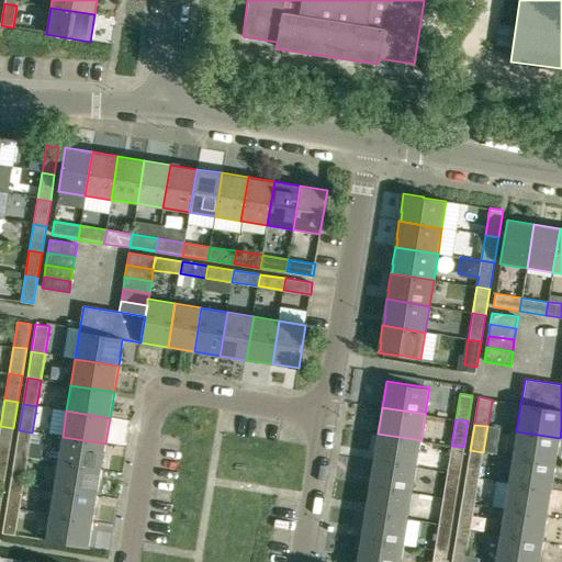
[(13,428),(0,426),(0,452),(9,454),(13,428)]
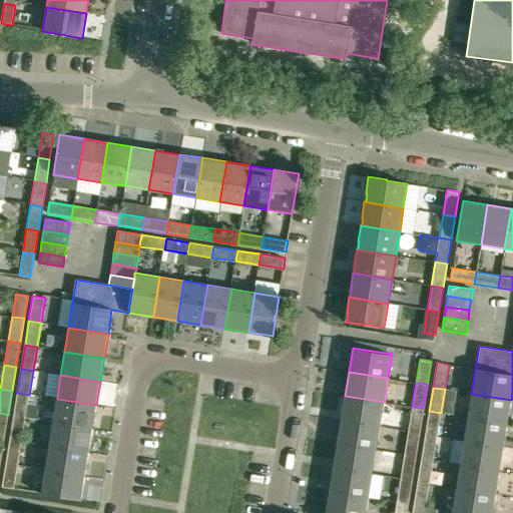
[(29,395),(17,393),(14,417),(25,418),(29,395)]
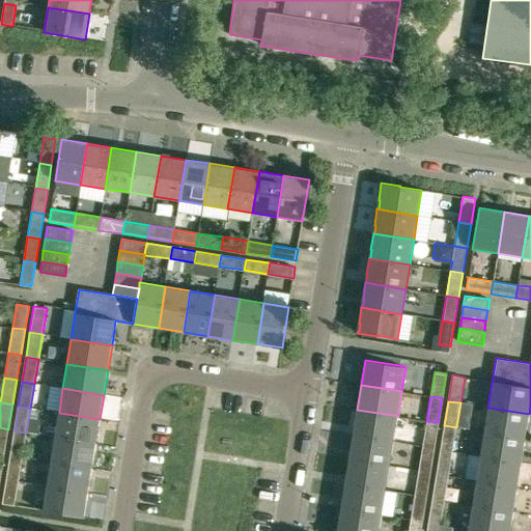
[(526,439),(529,414),(487,408),(484,431),(526,439)]
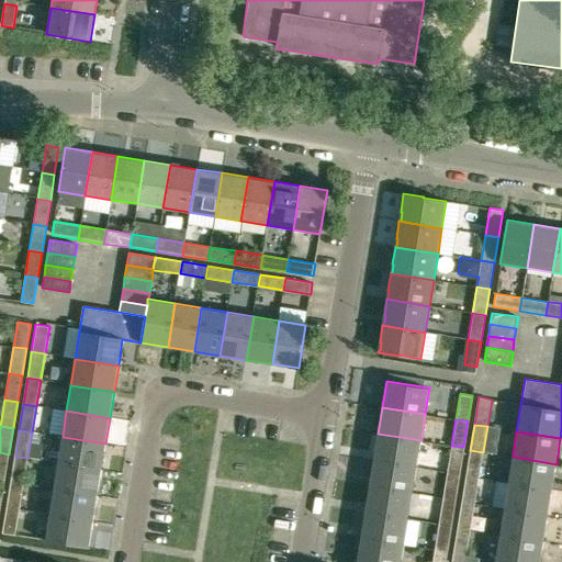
[(373,460),(417,467),(422,440),(378,434),(373,460)]
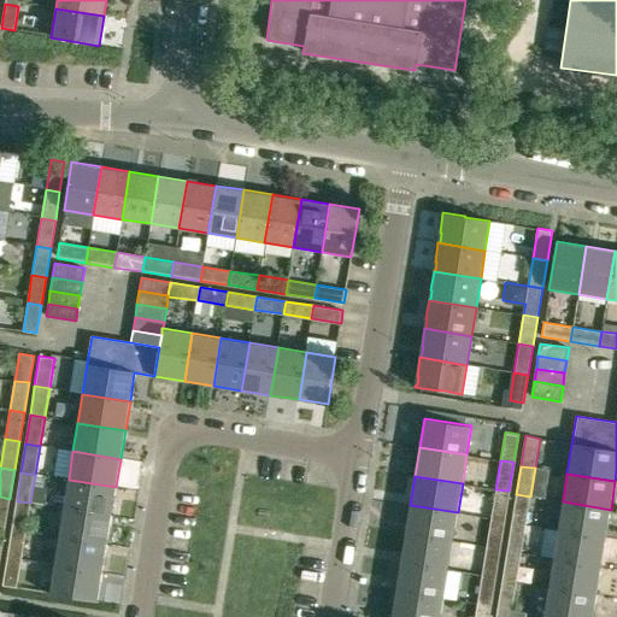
[(111,516),(116,487),(69,480),(64,509),(111,516)]
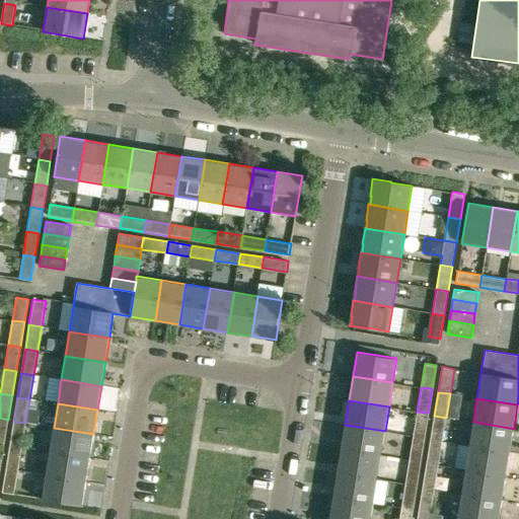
[(428,413),(417,412),(413,436),(424,437),(428,413)]
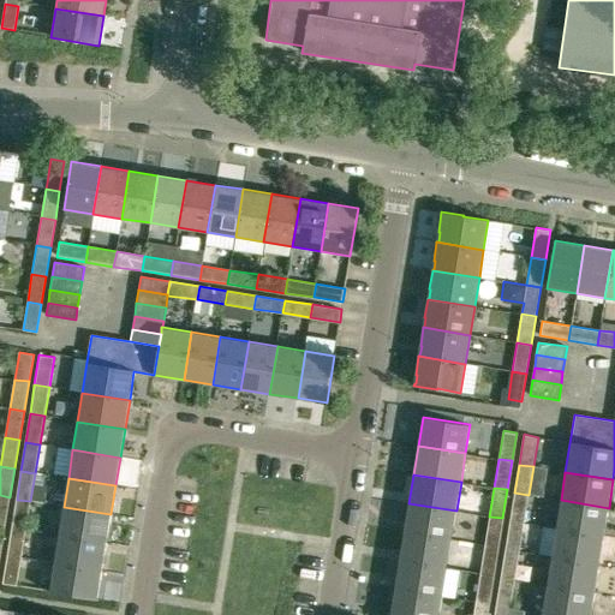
[(524,524),(529,495),(514,493),(511,521),(524,524)]
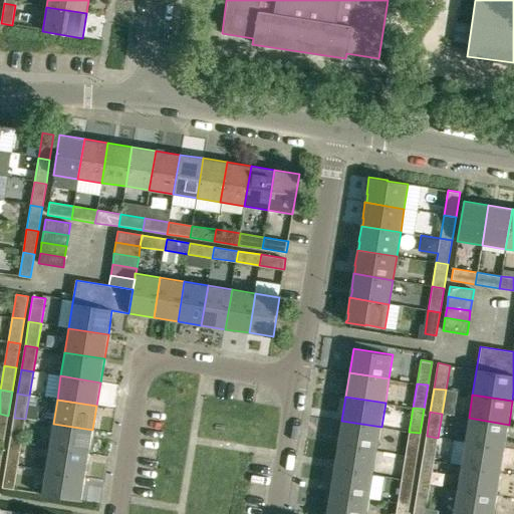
[(0,438),(4,440),(8,416),(0,414),(0,438)]
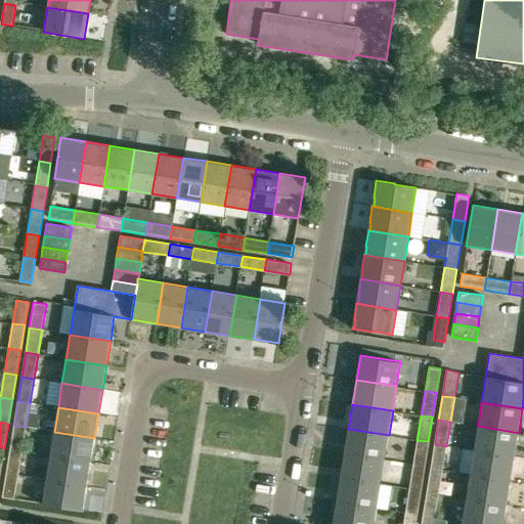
[(22,451),(26,427),(14,426),(10,449),(22,451)]
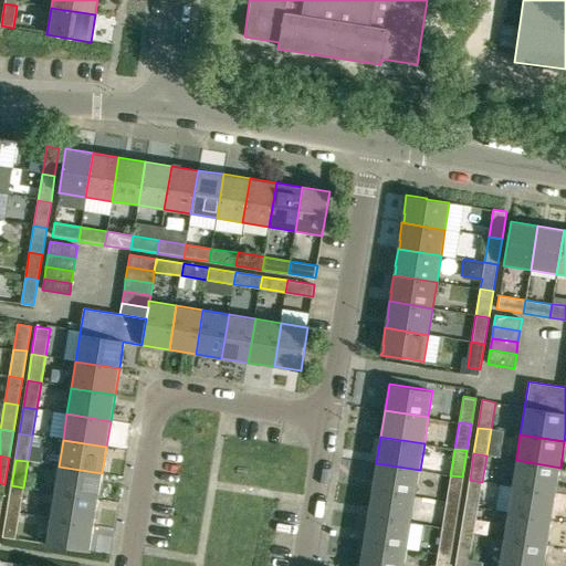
[(556,494),(561,468),(516,460),(512,486),(556,494)]
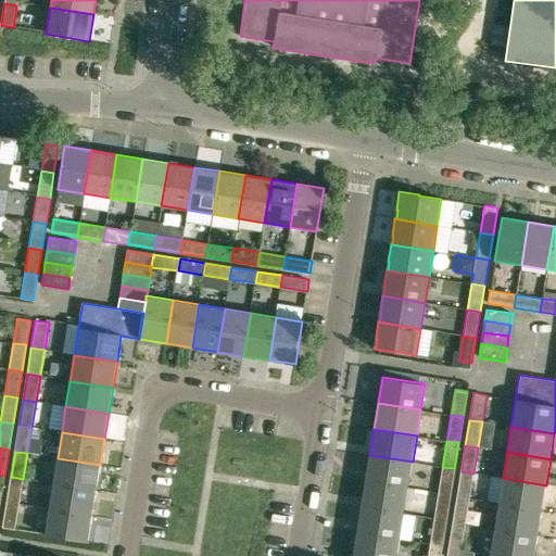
[(408,488),(413,462),(369,455),(365,481),(408,488)]
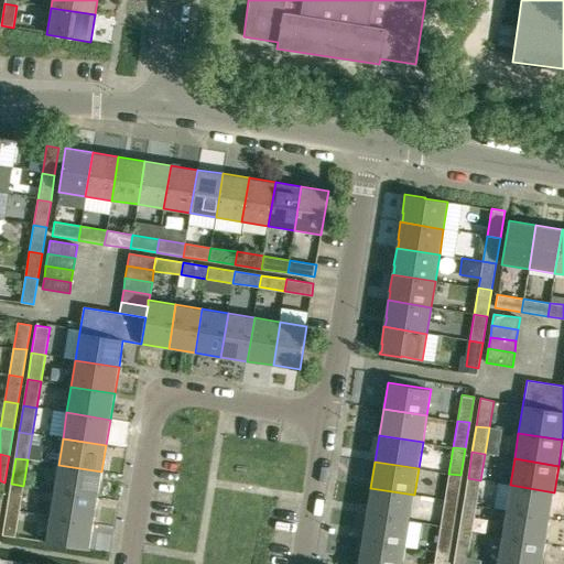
[(97,498),(101,472),(58,465),(54,491),(97,498)]
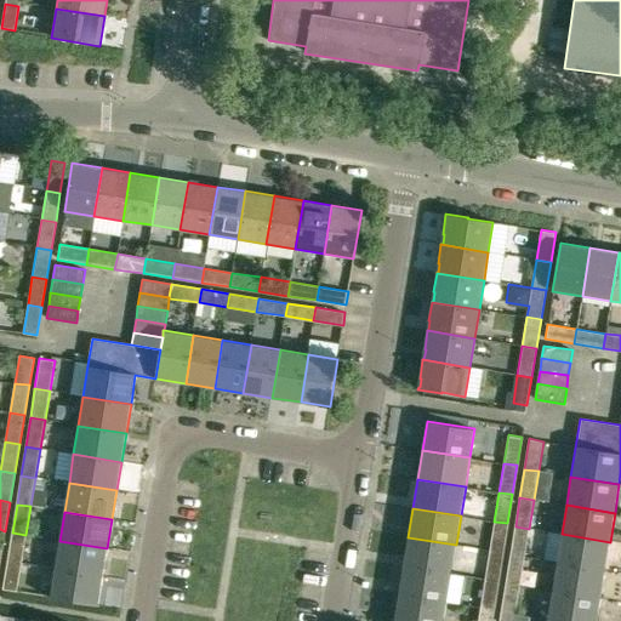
[(489,551),(503,553),(507,523),(494,522),(489,551)]
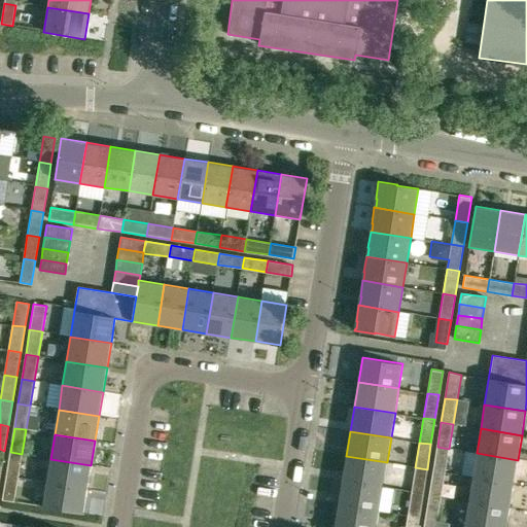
[(445,473),(449,449),(437,447),(433,471),(445,473)]
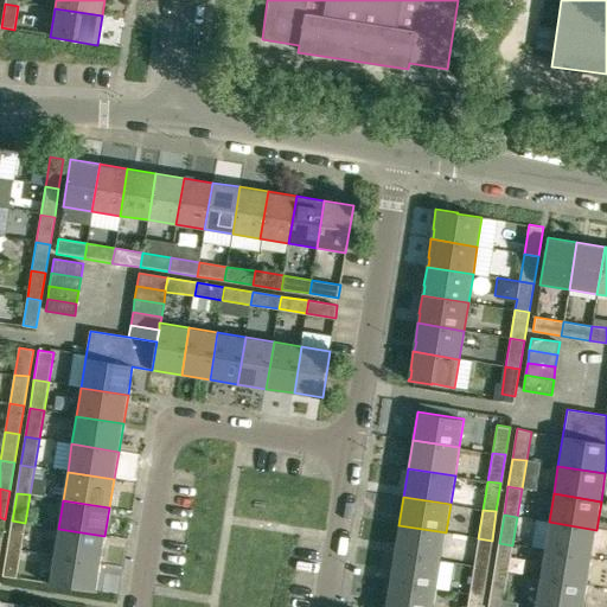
[(25,523),(12,521),(7,549),(20,551),(25,523)]
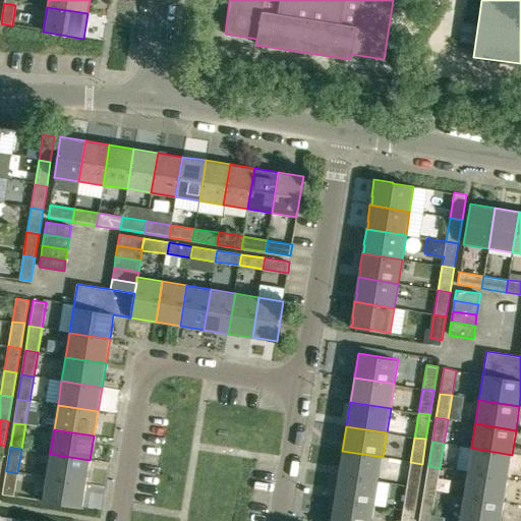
[(508,478),(512,455),(471,448),(467,472),(508,478)]
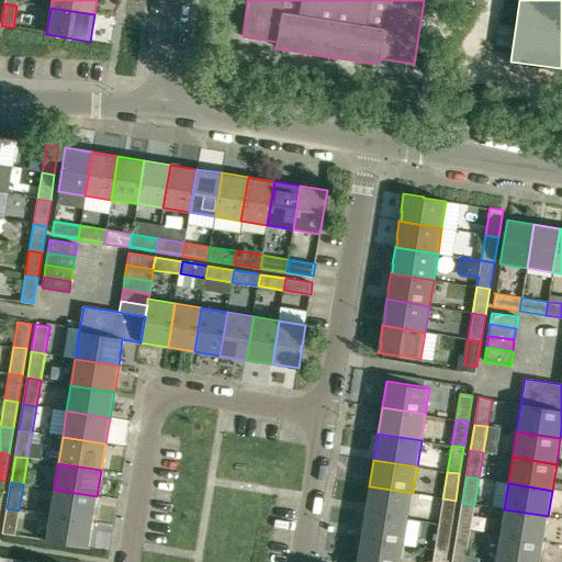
[(366,513),(408,520),(413,493),(369,486),(366,513)]
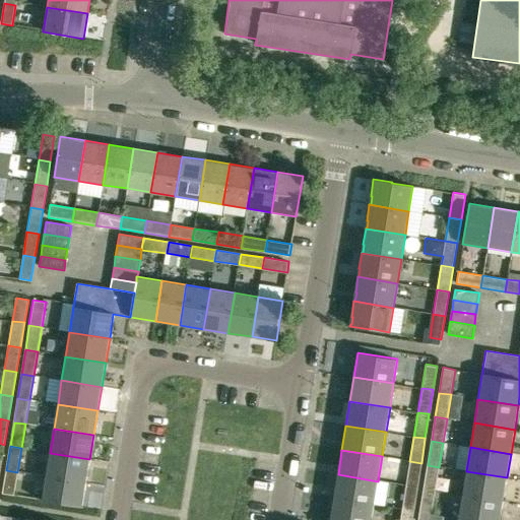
[(86,483),(89,459),(50,453),(46,476),(86,483)]
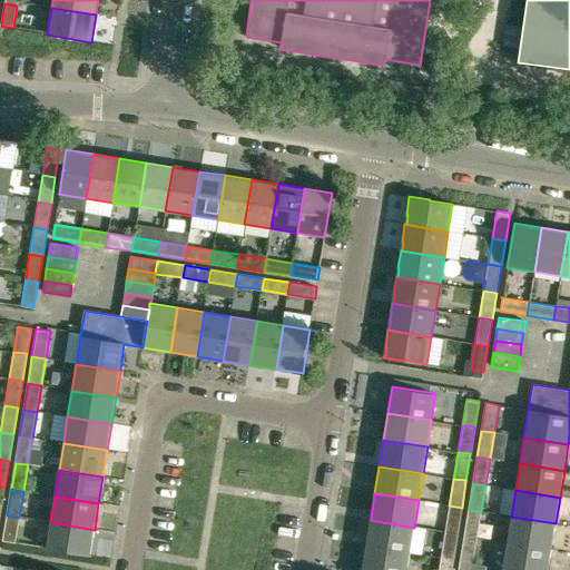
[(462,508),(449,505),(444,532),(458,534),(462,508)]
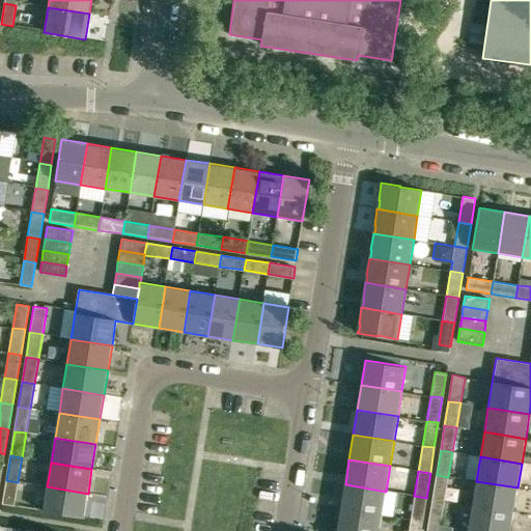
[(444,502),(448,477),(437,475),(432,500),(444,502)]
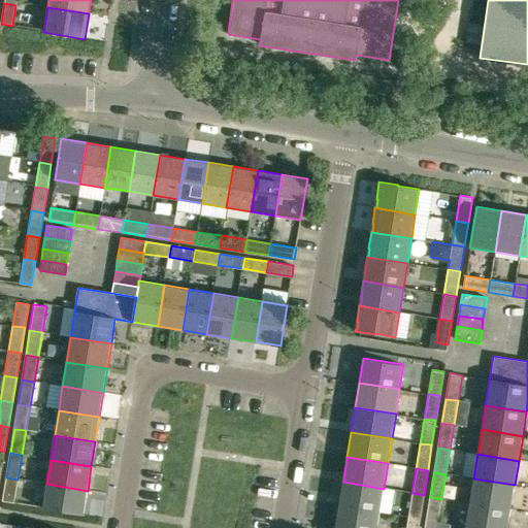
[(13,504),(18,480),(6,477),(2,502),(13,504)]
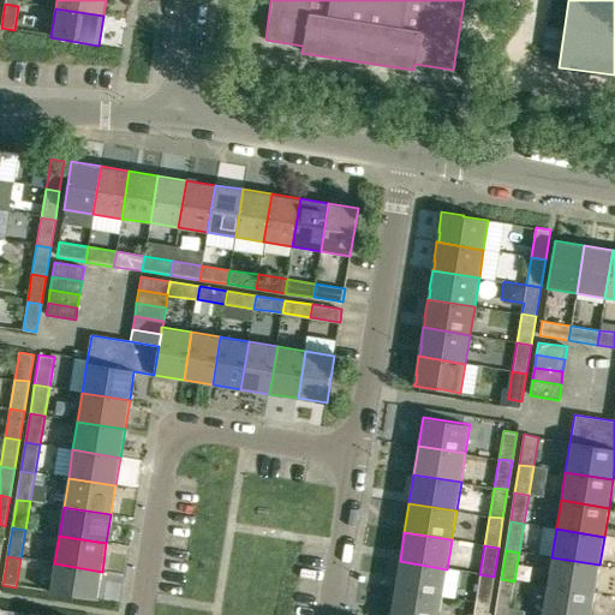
[(595,593),(599,565),(551,557),(547,586),(595,593)]
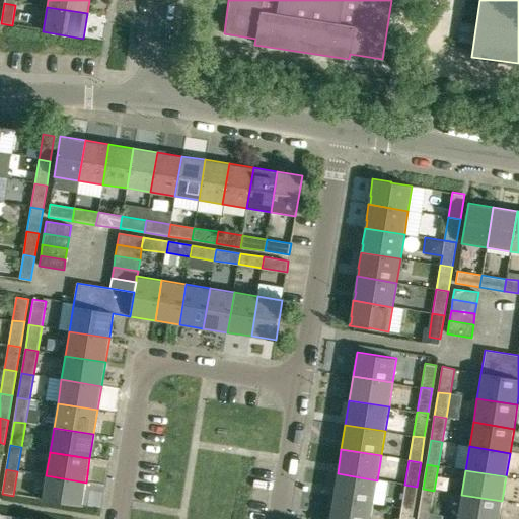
[(373,505),(377,480),(338,473),(334,498),(373,505)]
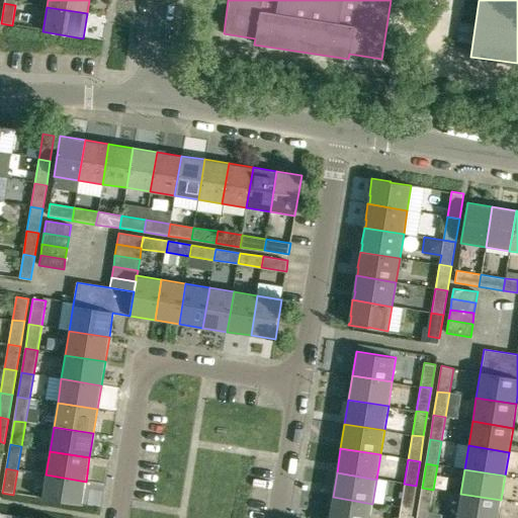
[(86,482),(46,475),(41,499),(82,506),(86,482)]
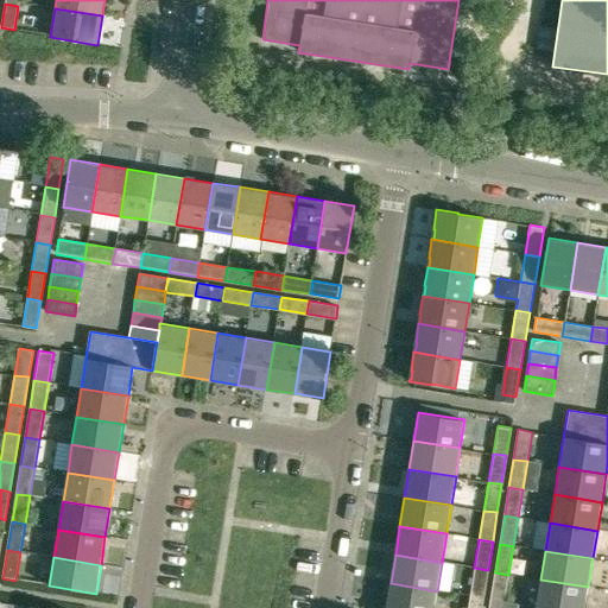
[(470,596),(483,599),(488,570),(474,568),(470,596)]
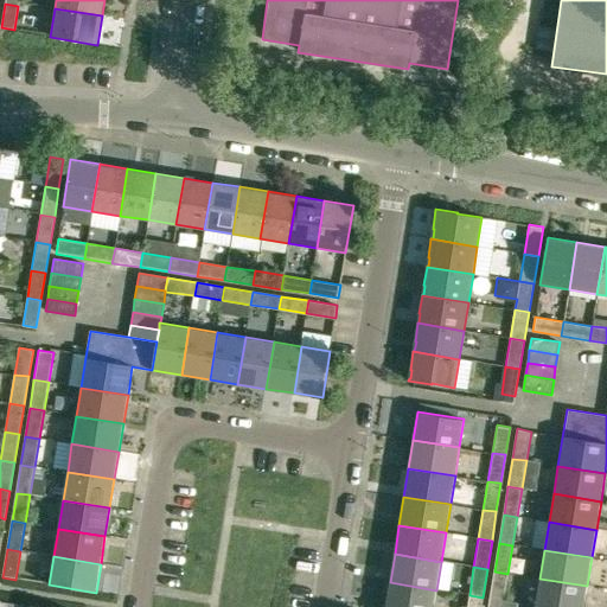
[(491,600),(503,601),(508,574),(494,572),(491,600)]
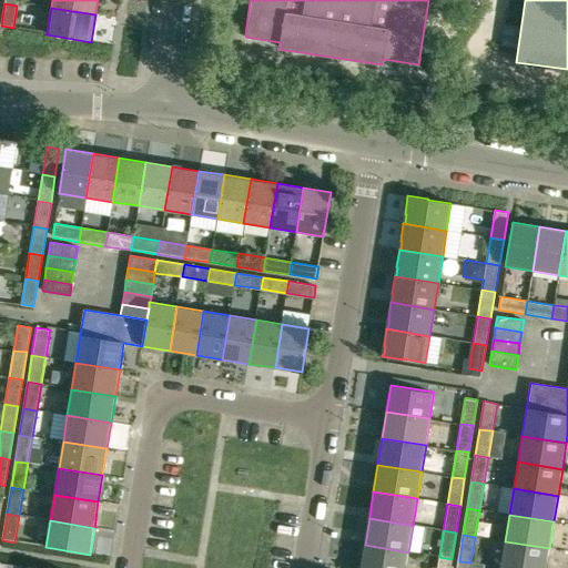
[(504,567),(546,567),(549,548),(505,541),(501,567),(504,567)]
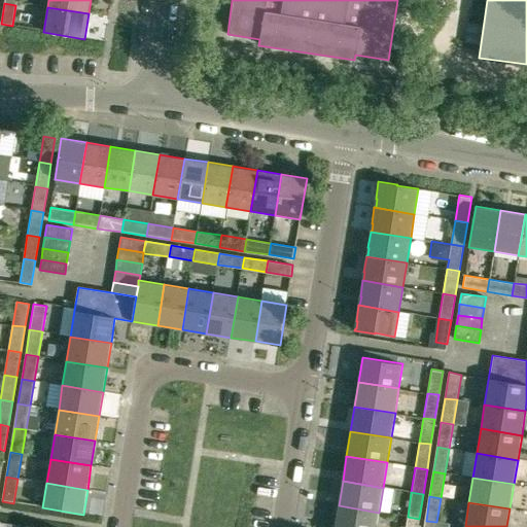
[(377,526),(379,513),(339,505),(335,526),(377,526)]
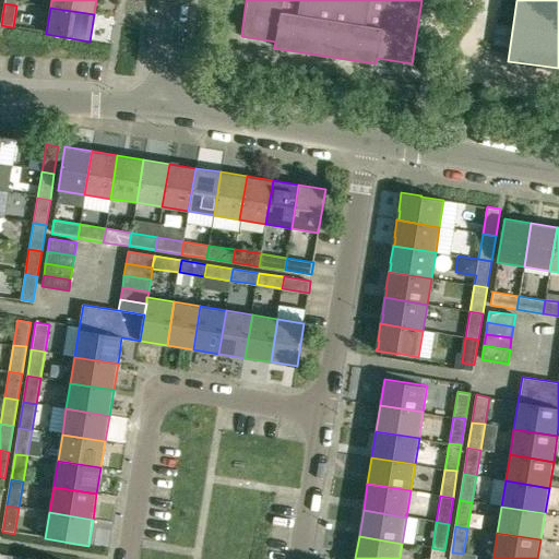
[(429,558),(442,558),(444,550),(432,548),(429,558)]
